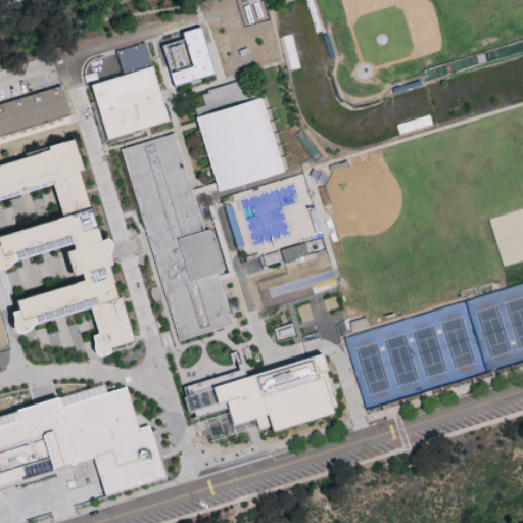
[(162,43),(185,37),(183,30),(202,25),(217,72),(175,84),(162,43)]
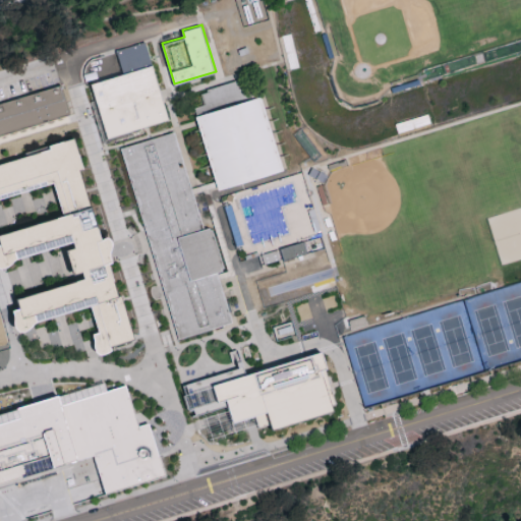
[(152,65),(147,42),(117,48),(122,71),(152,65)]
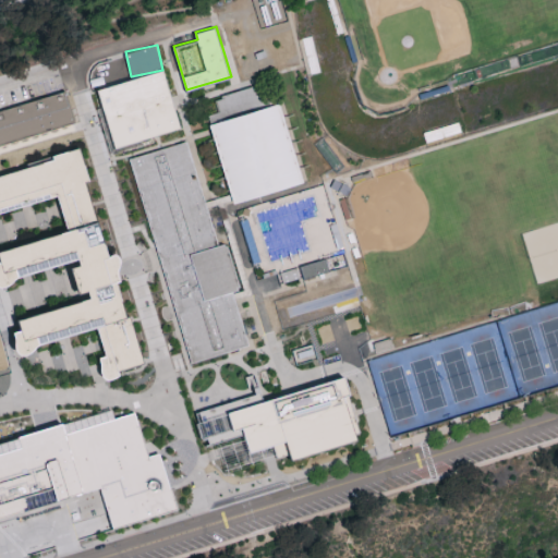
[(113,147),(96,89),(161,69),(179,128),(113,147)]
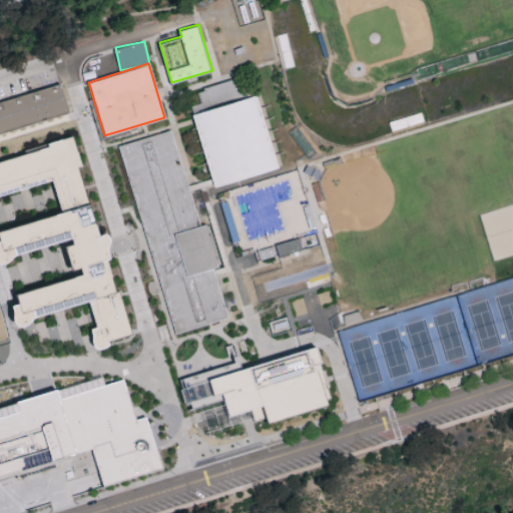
[(239,79),(242,89),(252,86),(279,174),(298,168),(318,235),(300,240),(304,254),(240,274),(229,237),(228,232),(216,193),(213,184),(192,115),(189,105),(200,102),(197,92),(204,90),(203,87),(231,78),(232,81),(239,79)]
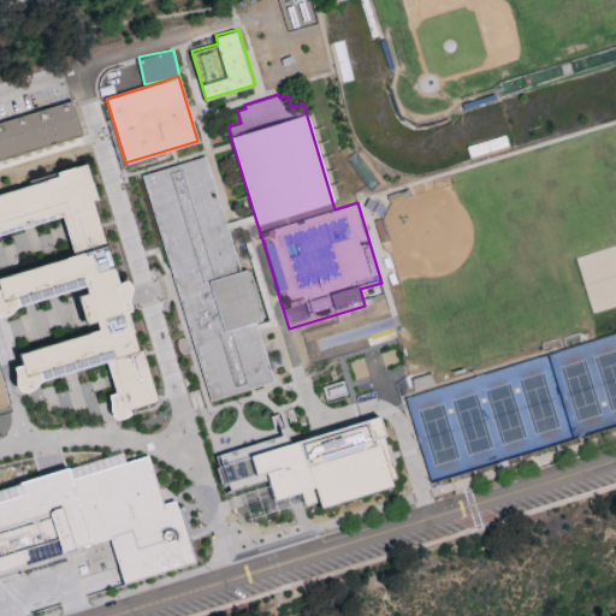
[(0,159),(0,120),(71,99),(82,134),(0,159)]
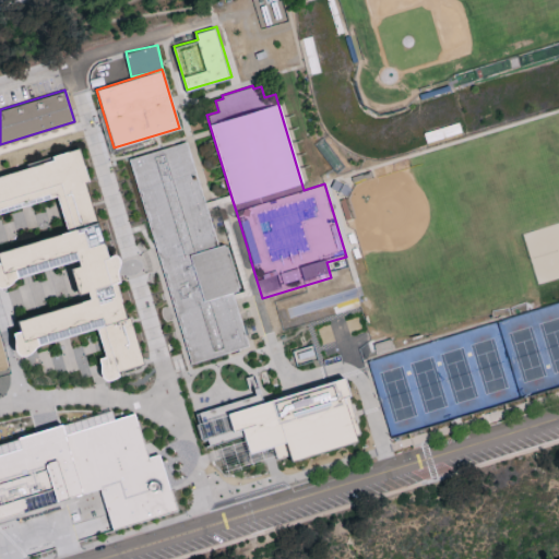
[(202,192),(219,247),(224,245),(225,248),(228,247),(240,288),(237,289),(238,292),(235,293),(244,325),(249,345),(245,346),(192,363),(185,340),(180,324),(159,259),(140,193),(130,158),(180,144),(187,142),(202,192)]
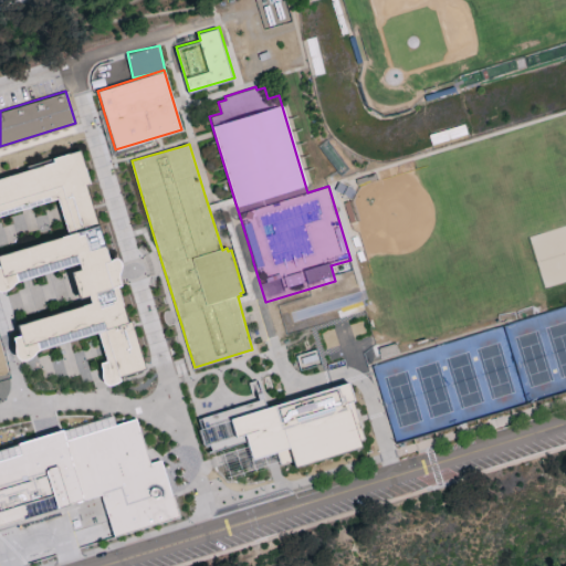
[(0,213),(59,197),(70,233),(0,254),(0,291),(3,290),(7,290),(10,287),(12,285),(16,282),(18,281),(80,262),(82,268),(73,271),(81,297),(90,294),(92,302),(19,324),(21,334),(14,336),(16,343),(16,347),(16,352),(18,356),(21,358),(24,359),(29,358),(32,356),(34,355),(35,353),(38,350),(39,349),(98,332),(107,359),(102,362),(102,368),(102,374),(103,379),(106,383),(109,385),(115,384),(122,379),(121,375),(146,366),(132,320),(129,321),(119,285),(123,284),(121,276),(121,272),(122,265),(122,262),(121,258),(117,257),(114,258),(111,259),(100,224),(85,182),(91,181),(81,148),(54,157),(55,160),(0,177),(0,213)]
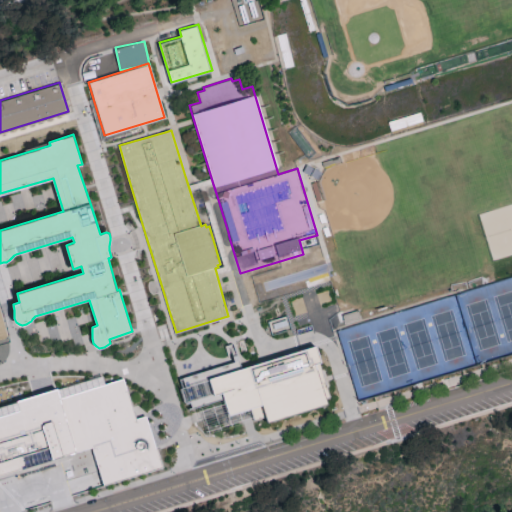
[(266,415),(255,419),(251,408),(229,414),(224,398),(193,407),(191,401),(186,402),(181,388),(183,387),(180,378),(239,360),(242,367),(274,358),(289,354),(317,345),(322,361),(320,362),(330,397),(326,398),(327,403),(268,422),(266,415)]
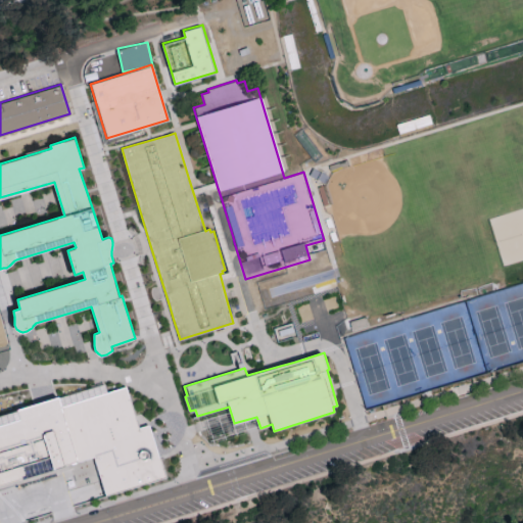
[(0,415),(17,410),(17,409),(59,396),(59,397),(105,383),(107,391),(126,386),(139,428),(150,424),(167,476),(106,495),(94,457),(0,484),(0,415)]
